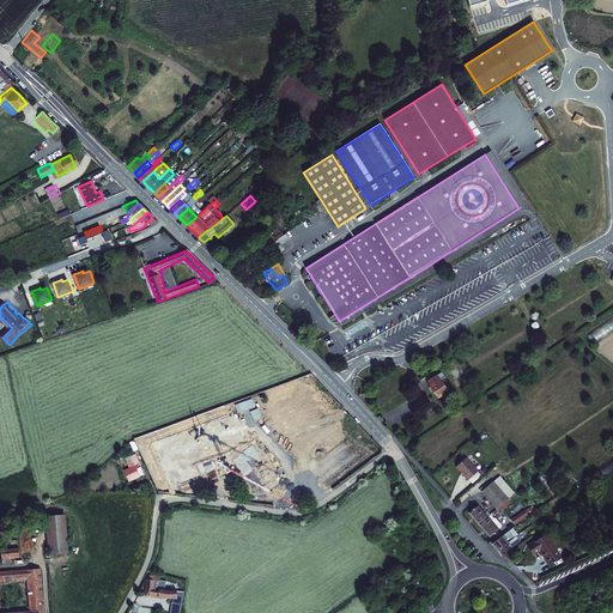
[(612,317),(587,335),(592,344),(612,329),(612,317)]
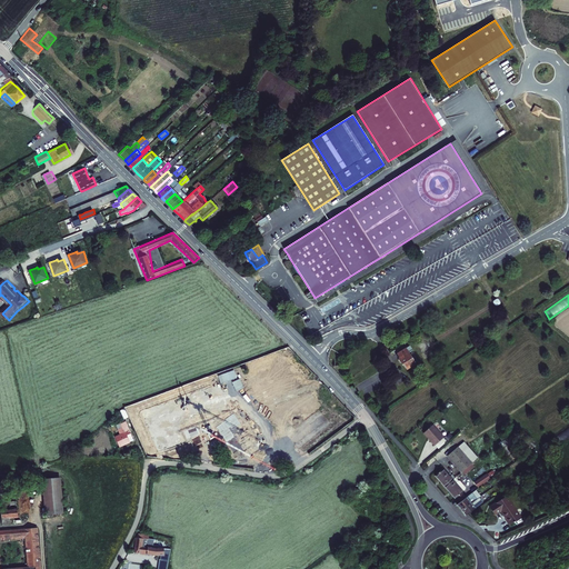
[(568,310),(552,321),(555,326),(568,316),(568,310)]
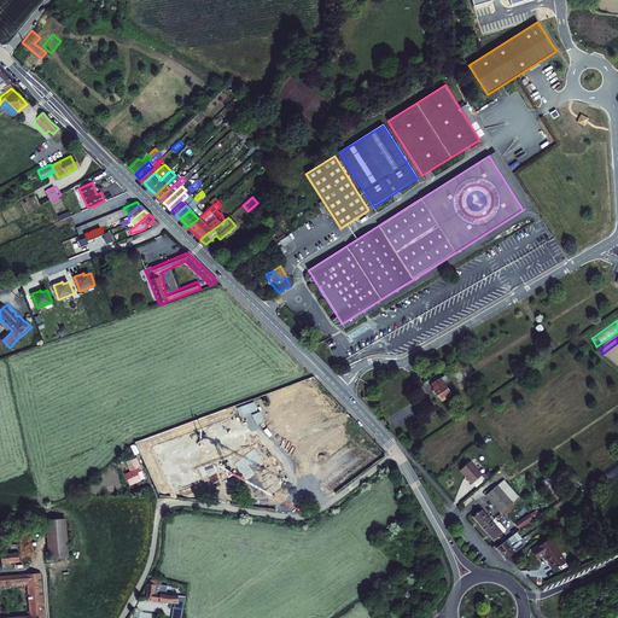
[(435,395),(436,396),(437,396),(438,397),(441,402),(455,394),(450,384),(445,388),(443,383),(448,380),(445,377),(431,385),(430,386),(432,390),(432,392),(433,395),(435,395)]
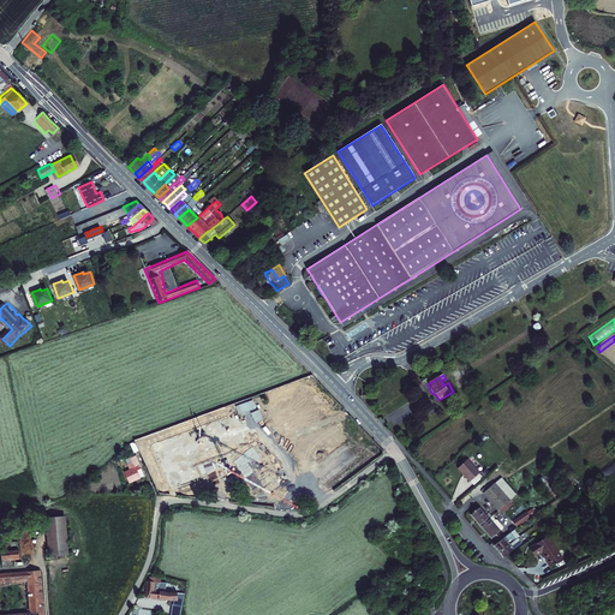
[(206,412),(209,424),(230,418),(226,406),(206,412)]
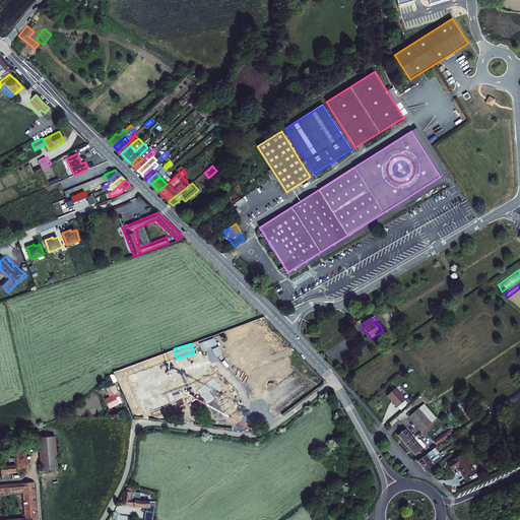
[(173,351),(116,370),(132,419),(142,415),(141,411),(145,409),(136,381),(130,383),(128,377),(135,375),(137,379),(157,372),(155,365),(175,358),(173,351)]
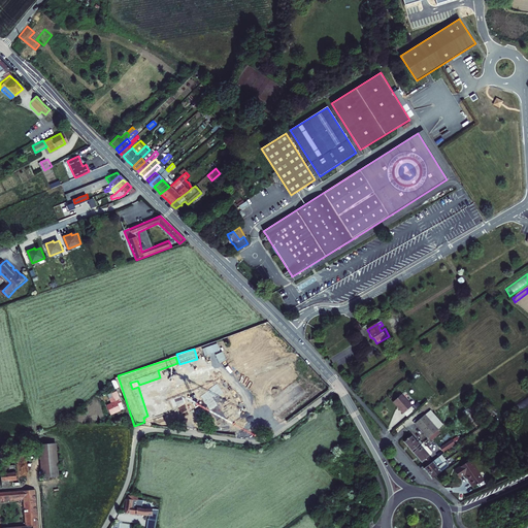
[(401,396),(393,403),(399,410),(402,416),(403,415),(411,407),(401,396)]
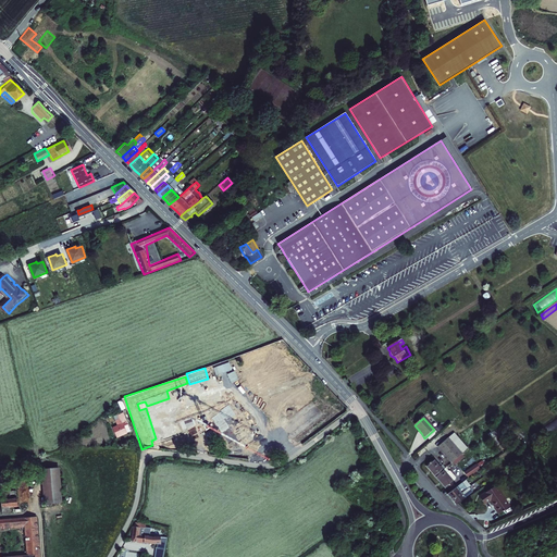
[(546,434),(556,426),(556,418),(542,428),(546,434)]
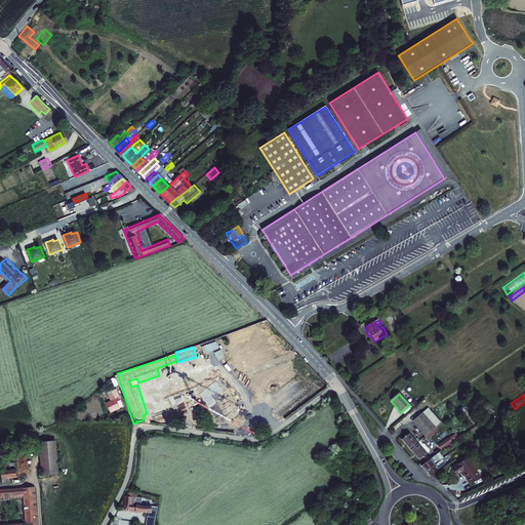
[(123,403),(120,398),(108,403),(112,411),(121,407),(119,404),(123,403)]
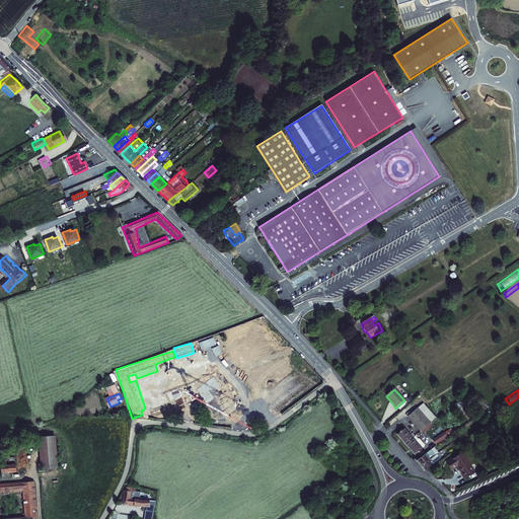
[(408,404),(404,400),(396,408),(399,412),(408,404)]
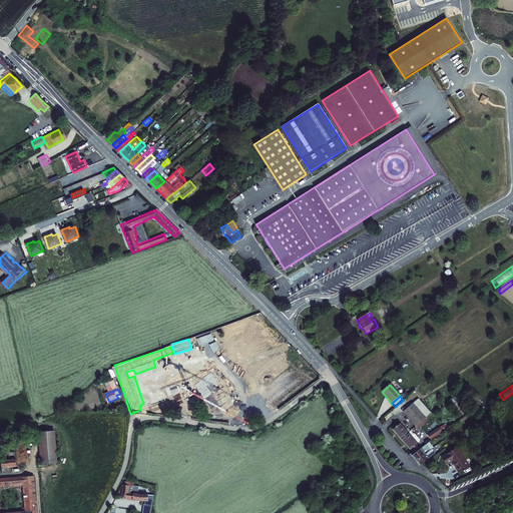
[(411,406),(401,414),(413,428),(422,420),(423,420),(411,406)]
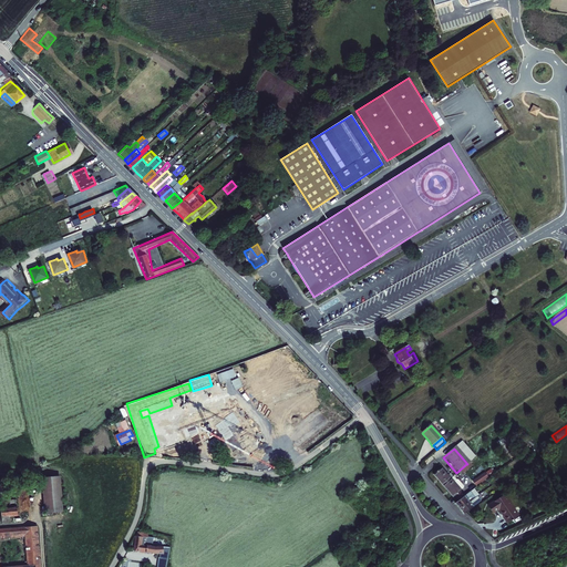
[(466,464),(456,473),(459,475),(468,466),(466,464)]
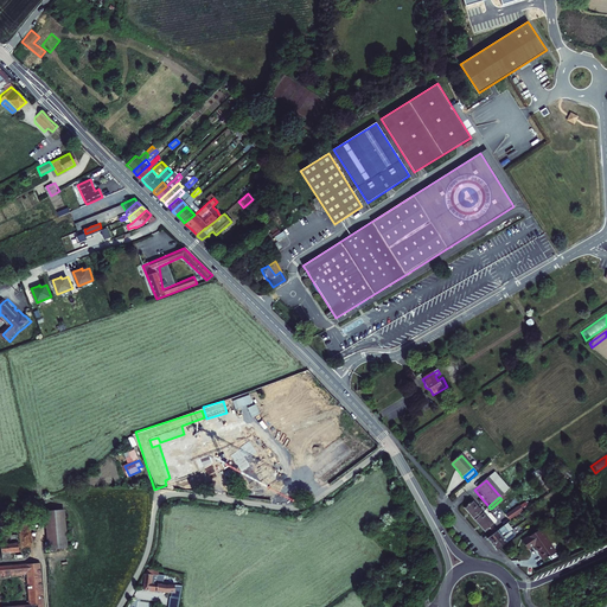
[(477,511),(468,502),(460,509),(471,522),(479,515),(477,511)]
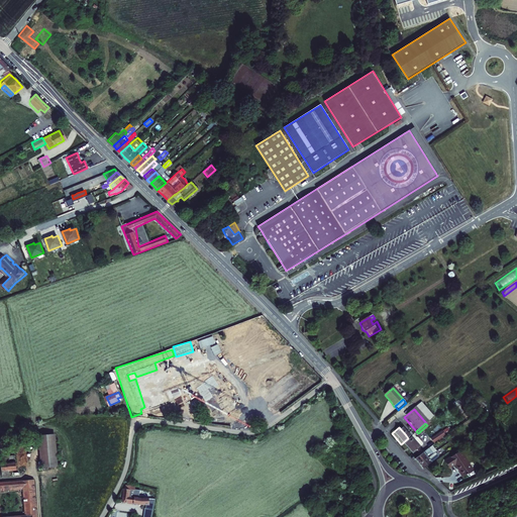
[(438,432),(427,441),(430,444),(435,440),(441,436),(438,432)]
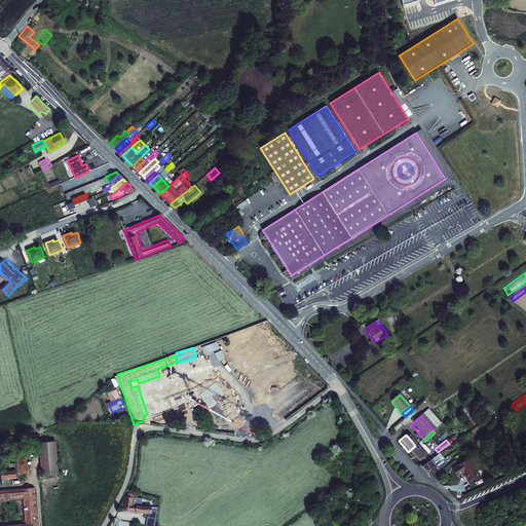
[(39,444),(42,475),(61,474),(59,442),(39,444)]
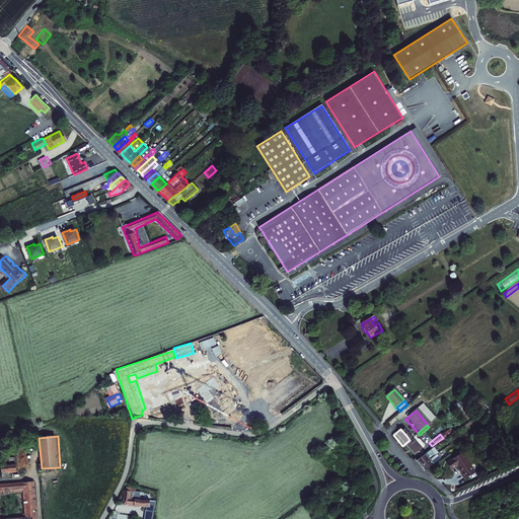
[(412,438),(410,440),(402,446),(412,457),(414,456),(419,451),(420,451),(419,450),(421,449),(421,447),(416,441),(415,441),(412,438)]
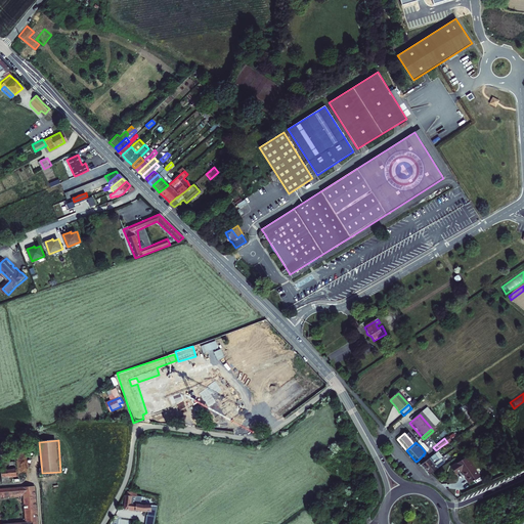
[(441,446),(436,450),(437,451),(448,443),(447,442),(441,446)]
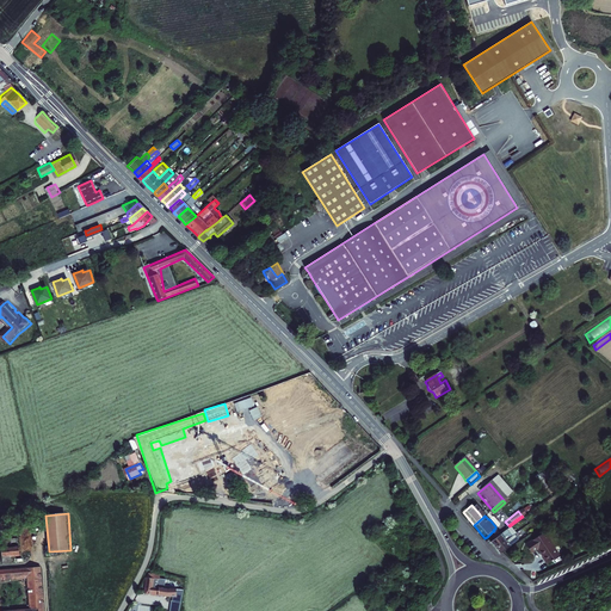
[(493,548),(511,534),(511,535),(514,534),(510,526),(497,536),(489,541),(488,542),(493,548)]
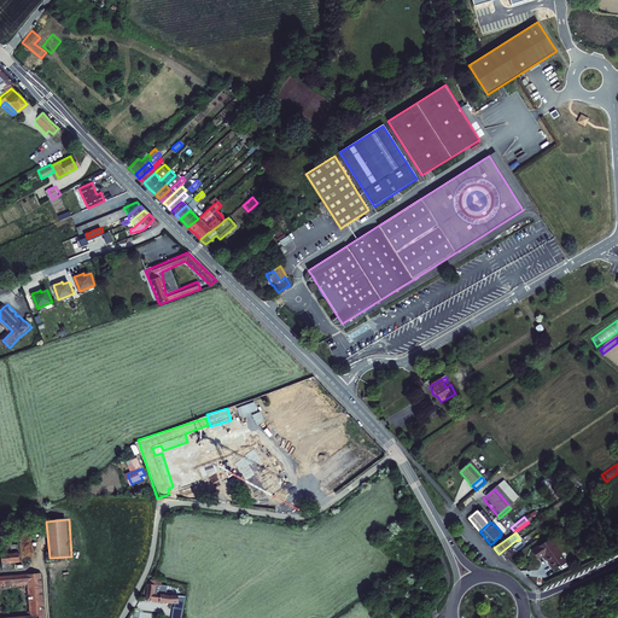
[(548,538),(530,551),(535,559),(542,555),(553,570),(555,567),(555,569),(558,567),(557,567),(564,563),(548,538)]
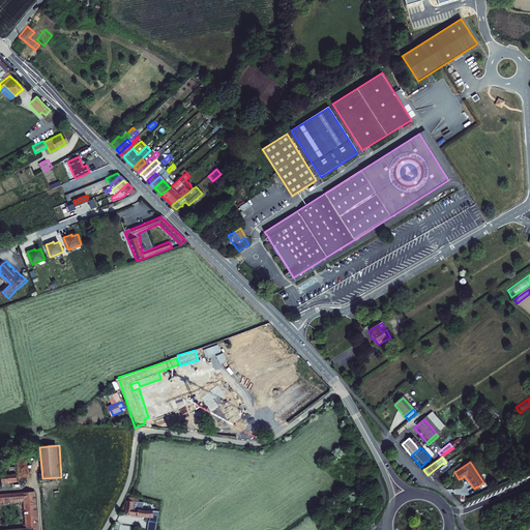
[(447,468),(443,464),(443,463),(428,475),(432,480),(447,468)]
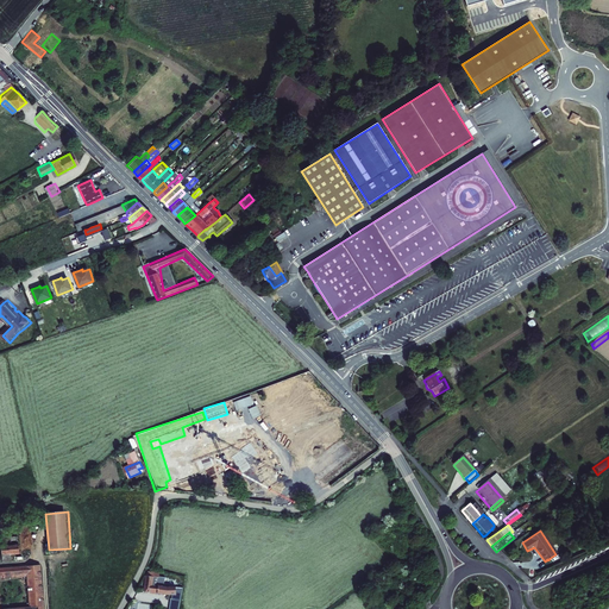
[(5,538),(6,545),(4,545),(4,554),(22,553),(20,537),(5,538)]
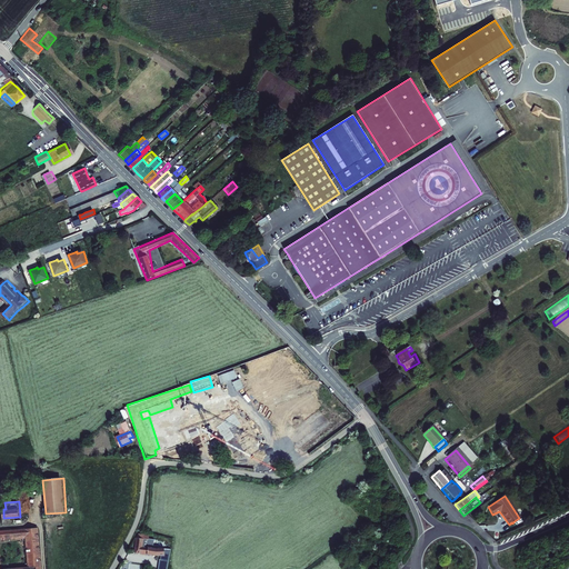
[(30,568),(16,568),(41,568),(39,528),(0,530),(0,568),(10,568),(11,568),(9,568),(1,568),(0,557),(0,537),(28,536),(30,568)]
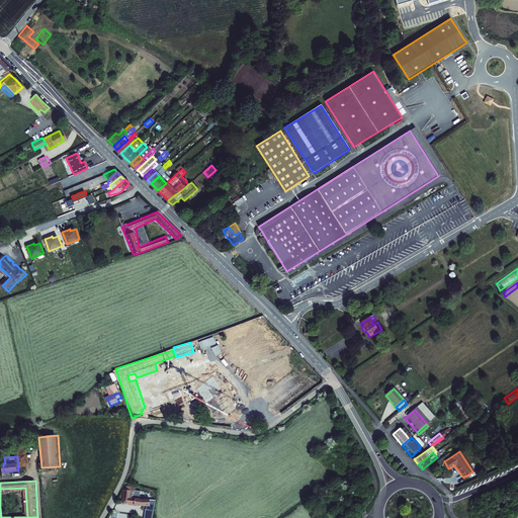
[(125,486),(123,490),(122,503),(126,503),(135,504),(143,505),(146,505),(146,509),(145,509),(143,517),(152,517),(153,515),(156,499),(141,498),(140,498),(141,491),(136,490),(136,488),(125,486)]
